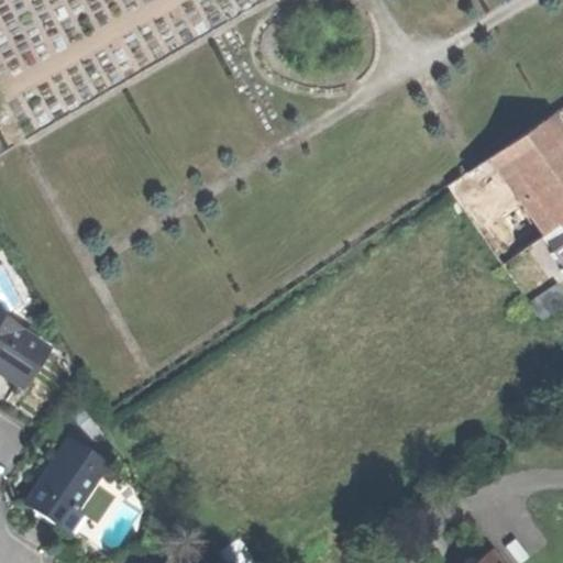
[(562,141),(547,118),(487,161),(542,239),(562,223),(562,141)]
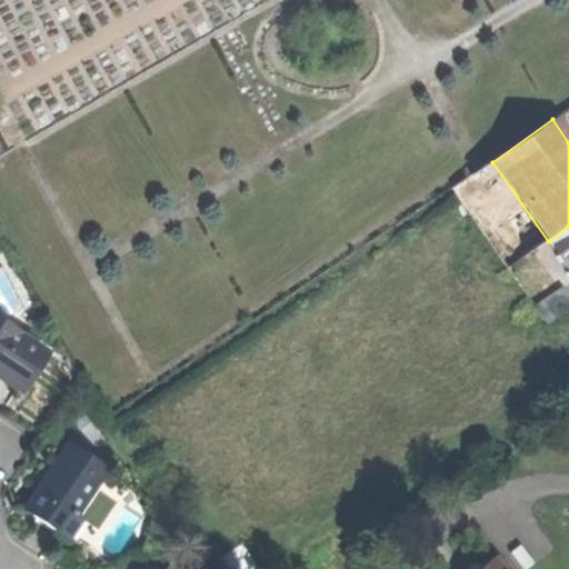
[(492,162),(469,178),(526,257),(548,241),(492,162)]
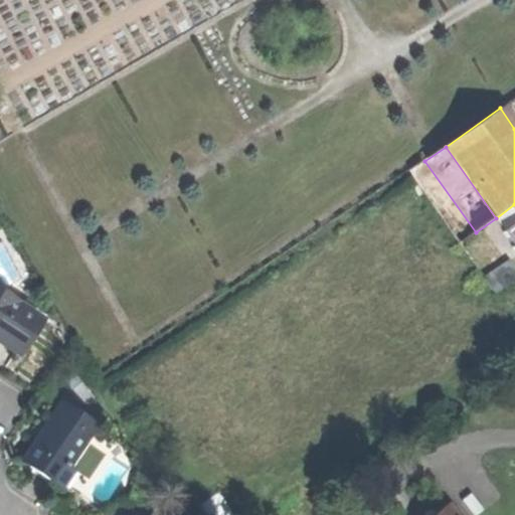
[(408,173),(459,244),(476,232),(424,161),(408,173)]
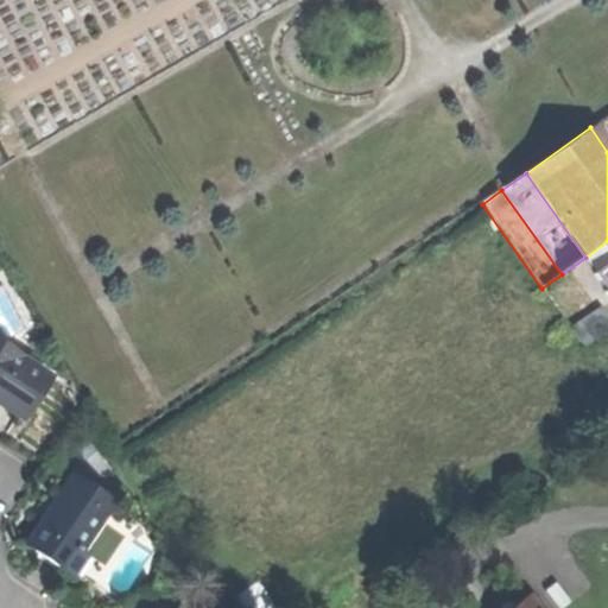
[(607,295),(607,267),(607,266),(607,251),(606,248),(597,253),(603,261),(590,271),(607,295)]
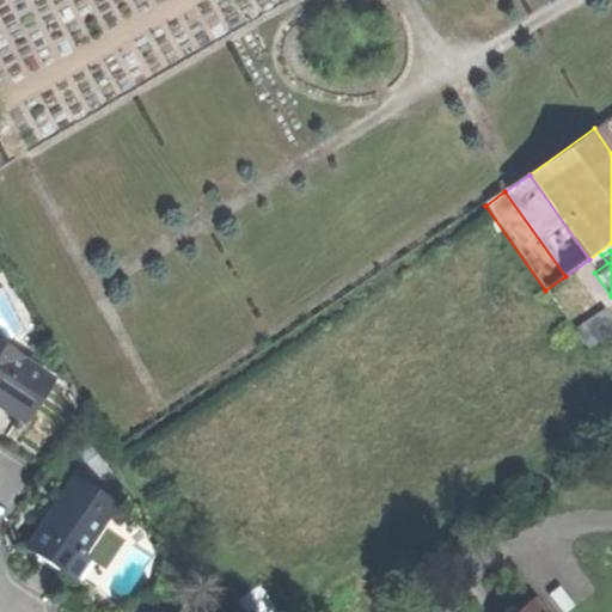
[(574,331),(587,352),(611,335),(611,324),(603,311),(574,331)]
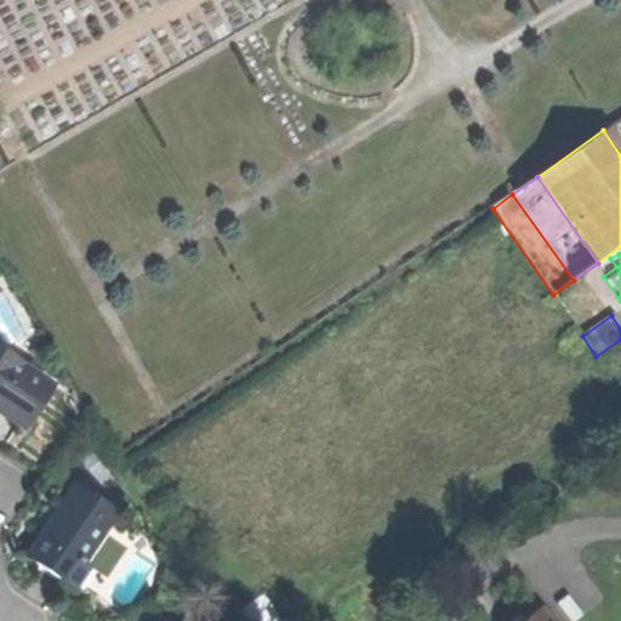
[(0,408),(23,422),(49,382),(0,352),(0,408)]
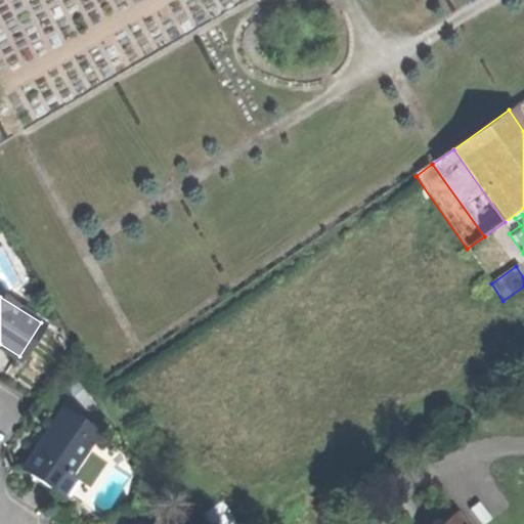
[(22,468),(62,494),(75,475),(70,472),(96,431),(60,408),(39,442),(22,468)]
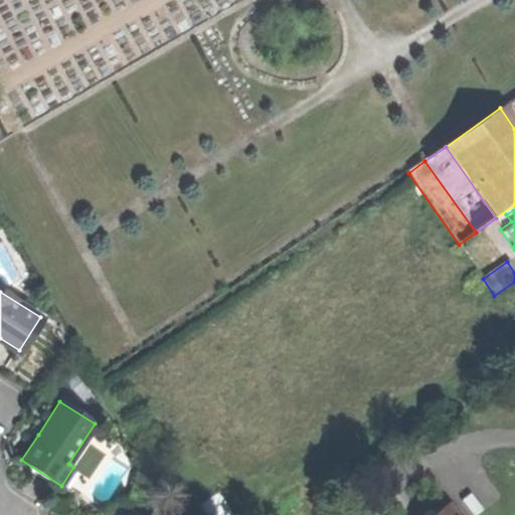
[(434,514),(454,514),(447,505),(434,514)]
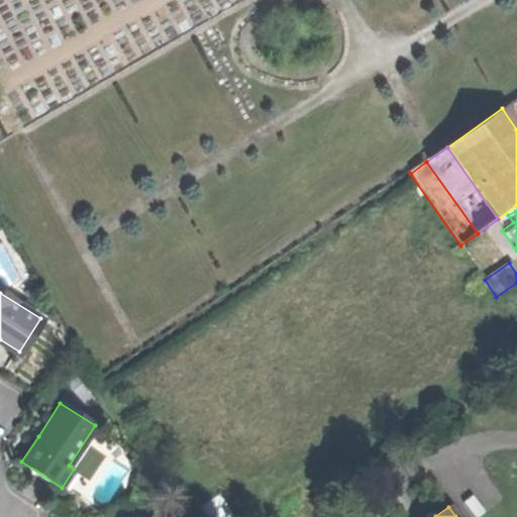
All buildings are outlined.
